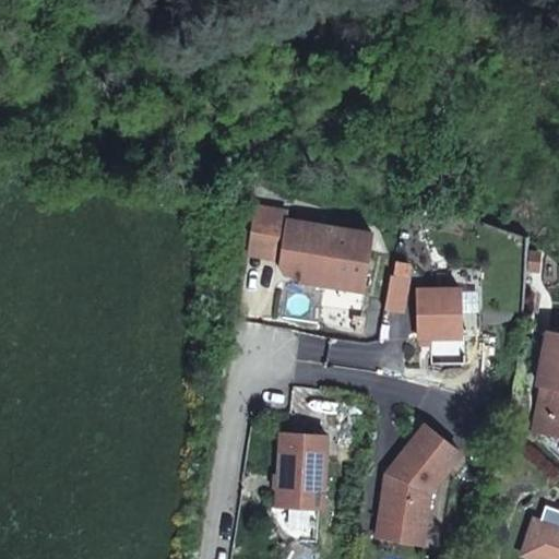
[(371,234),(283,219),(284,212),(251,206),(246,240),(277,246),(277,258),(276,263),(282,272),(347,283),(349,273),(365,274),(371,234)]
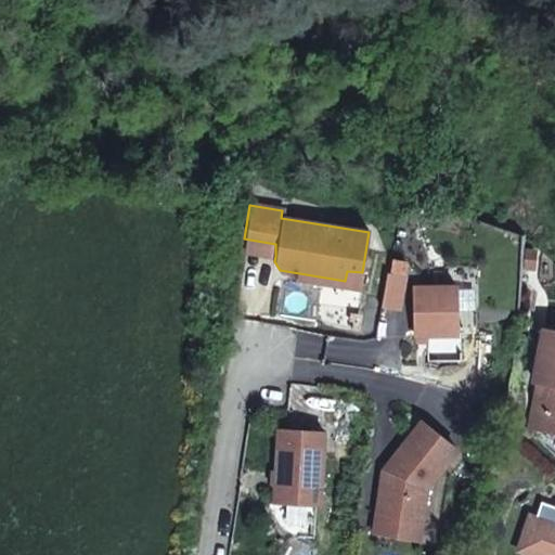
[(275,244),(244,239),(242,250),(275,256),(275,244)]
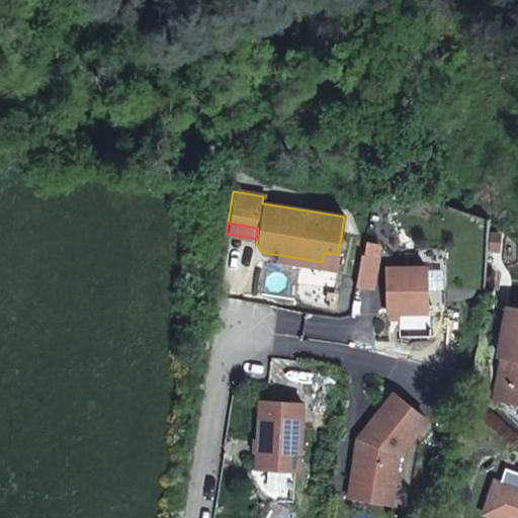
[(322,262),(276,255),(274,262),(336,271),(338,254),(324,253),(322,262)]
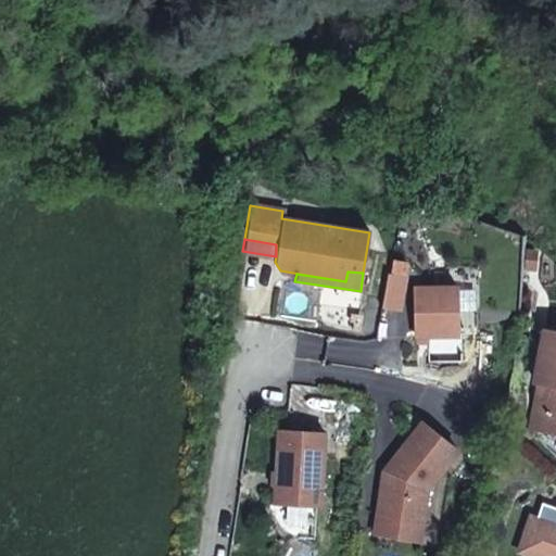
[(408,279),(390,275),(383,310),(403,313),(408,279)]
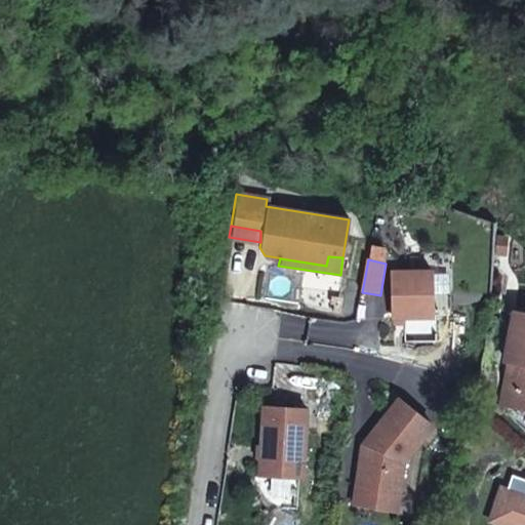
[(430,273),(395,274),(395,289),(390,290),(390,320),(430,319),(430,273)]
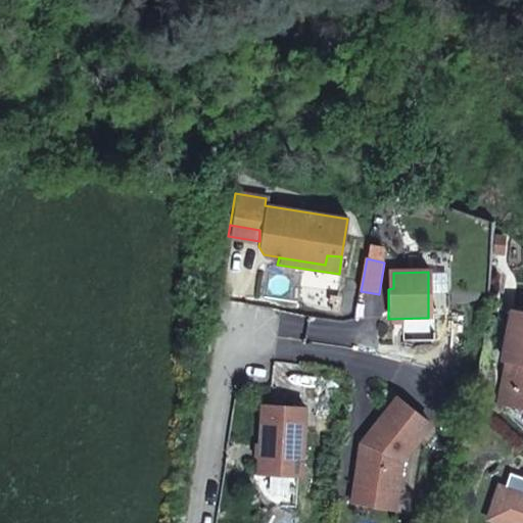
[(522,313),(503,310),(494,358),(498,359),(507,360),(500,399),(522,403),(522,313)]
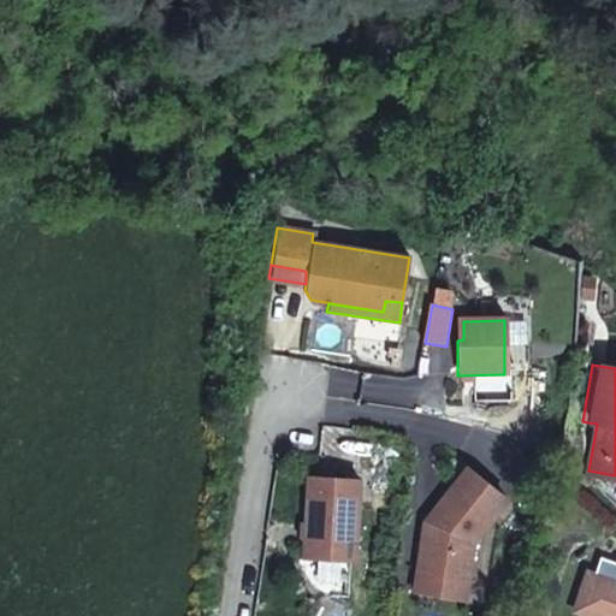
[(597,424),(587,422),(580,469),(588,471),(597,424)]
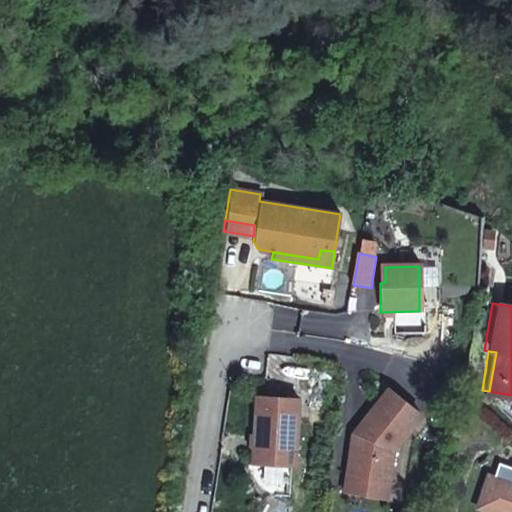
[(418,417),(386,391),(356,430),(354,441),(350,446),(345,480),(385,486),(390,452),(418,417)]
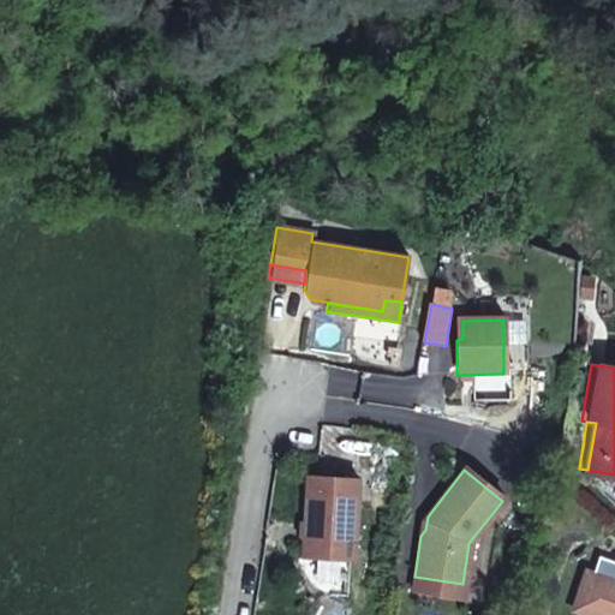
[(356,479),(304,476),(302,524),(305,524),(305,532),(300,536),(299,556),(351,560),(356,479)]
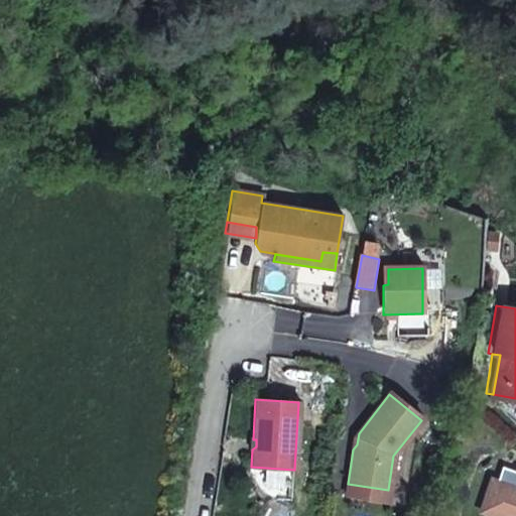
[(515,515),(515,490),(489,481),(479,513),(487,515),(515,515)]
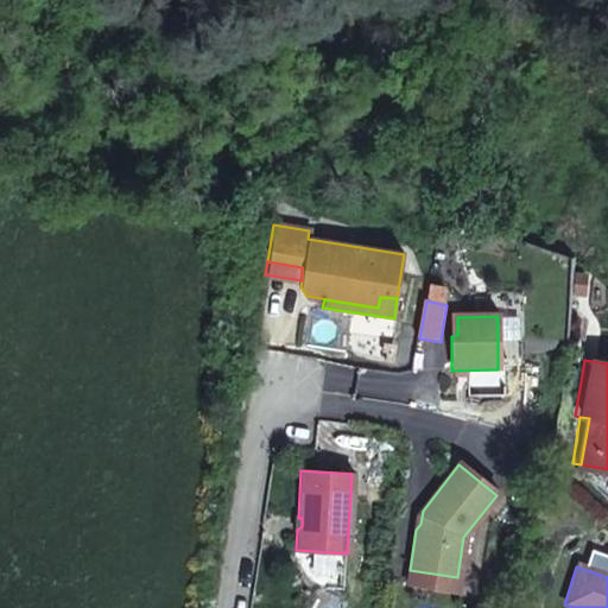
[(457,577),(410,570),(406,586),(455,594),(457,577)]
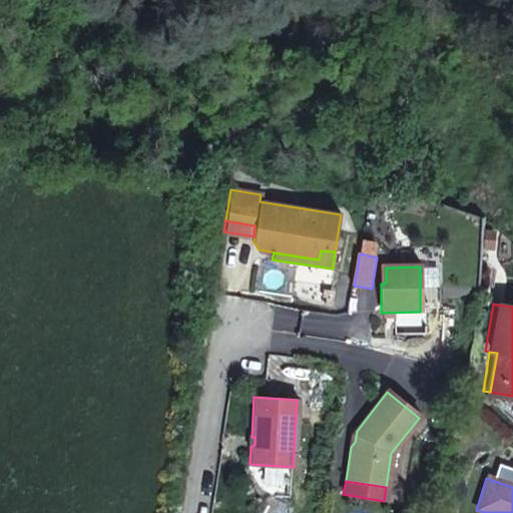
All buildings are outlined.
